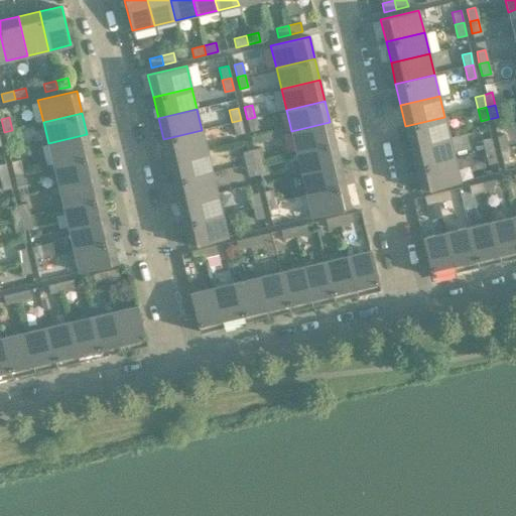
[(255,117),(247,119),(250,131),(258,129),(255,117)]
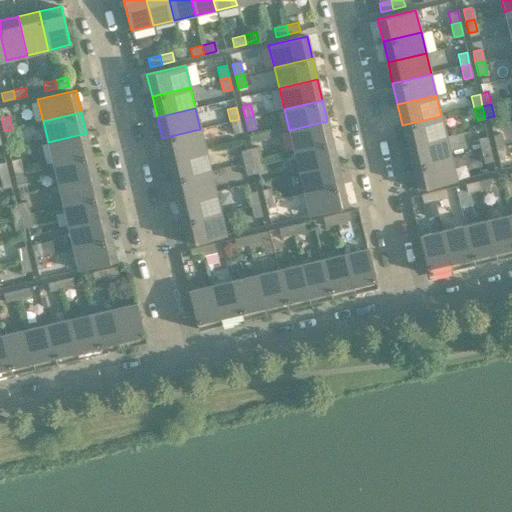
[(441,116),(402,125),(407,146),(446,137),(441,116)]
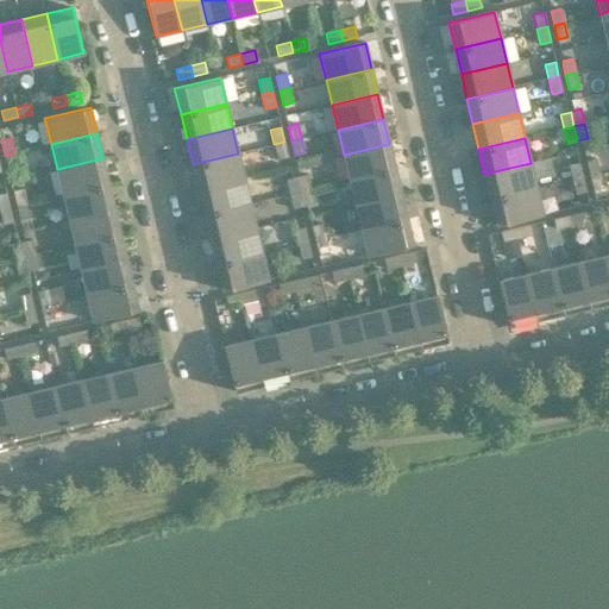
[(288,156),(284,142),(274,144),(277,159),(288,156)]
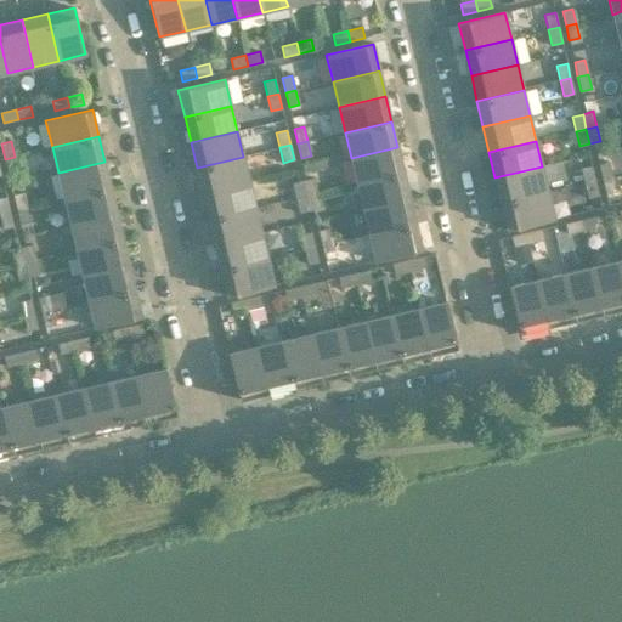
[(397,147),(351,158),(357,184),(403,173),(397,147)]
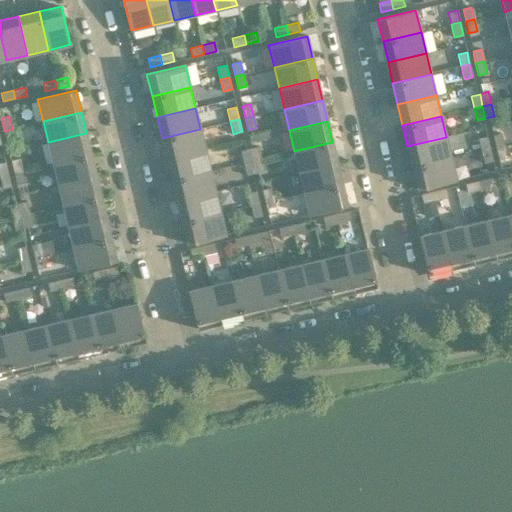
[(12,129),(4,131),(7,143),(15,141),(12,129)]
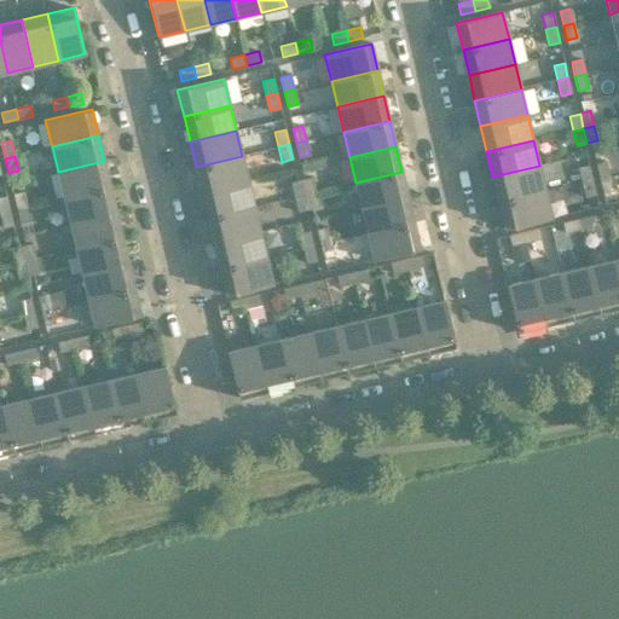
[(242,156),(196,167),(202,192),(248,181),(242,156)]
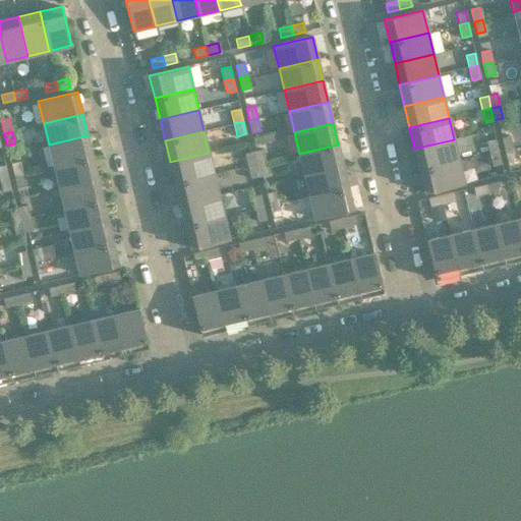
[(88,135),(49,145),(54,166),(93,157),(88,135)]
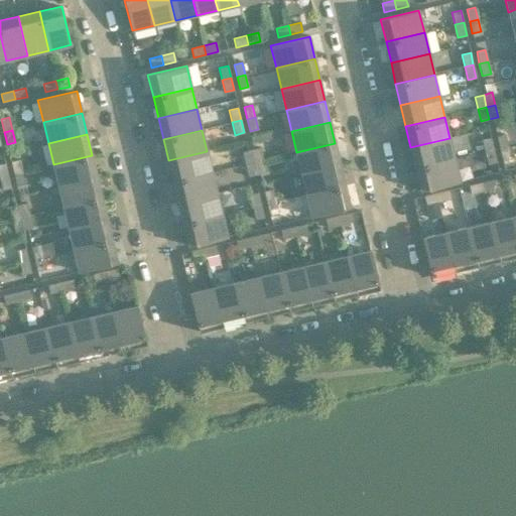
[(505,134),(497,136),(500,149),(508,147),(505,134)]
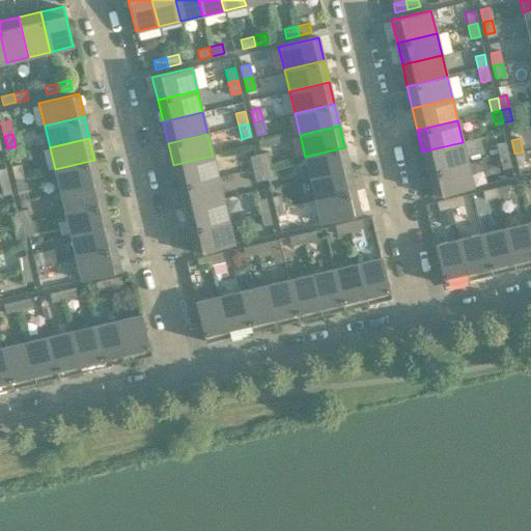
[(496,143),(499,156),(507,154),(505,141),(496,143)]
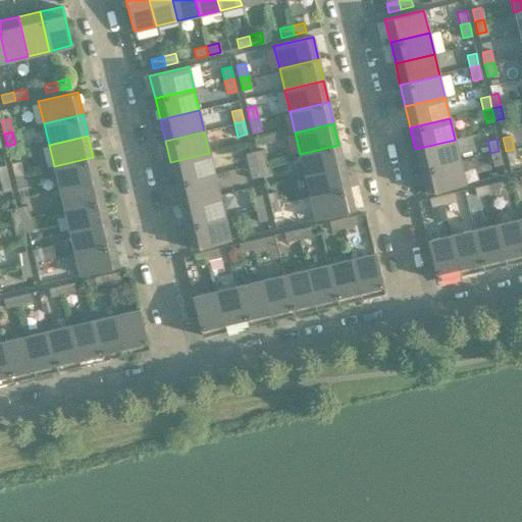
[(455,140),(415,149),(420,170),(460,161),(455,140)]
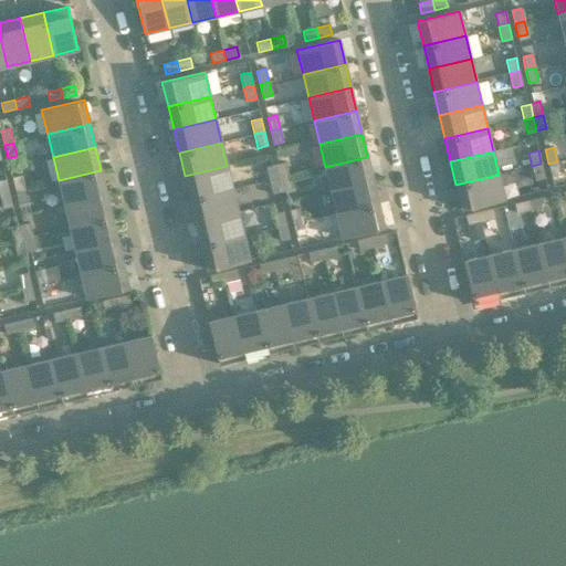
[(367,157),(325,167),(329,190),(373,180),(367,157)]
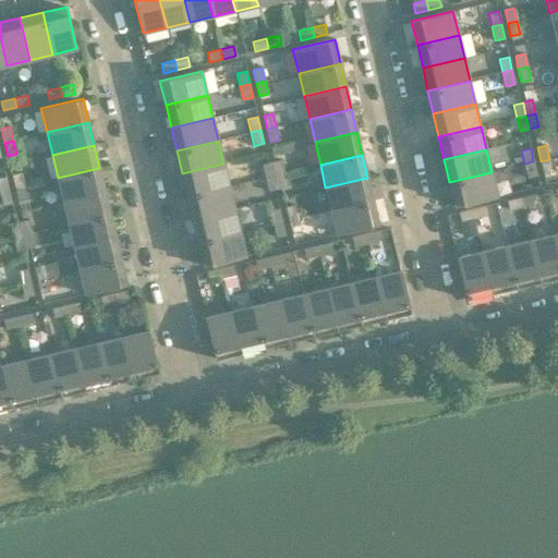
[(281,159),(271,161),(275,176),(284,173),(281,159)]
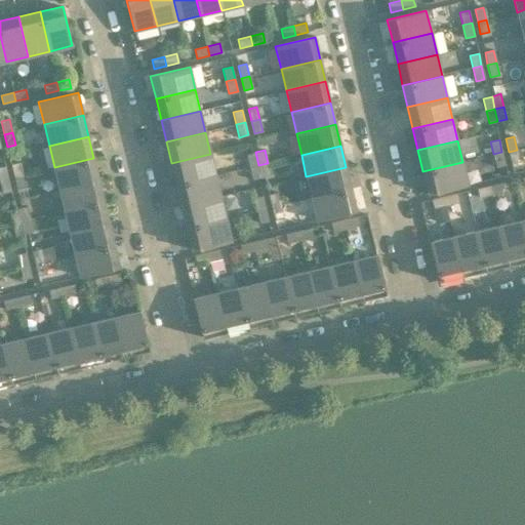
[(517,150),(509,152),(511,163),(520,161),(517,150)]
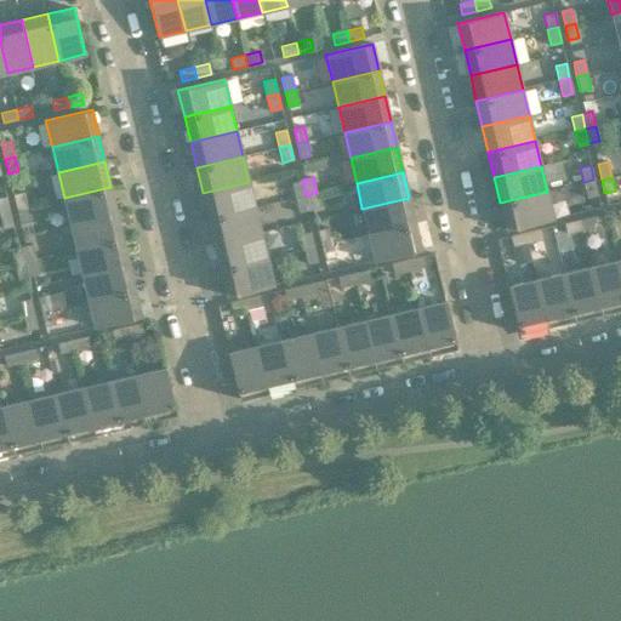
[(291,182),(295,198),(306,195),(302,180),(291,182)]
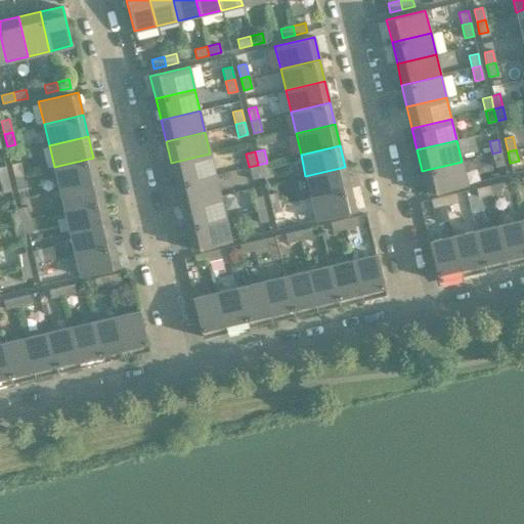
[(500,151),(492,154),(495,167),(504,165),(500,151)]
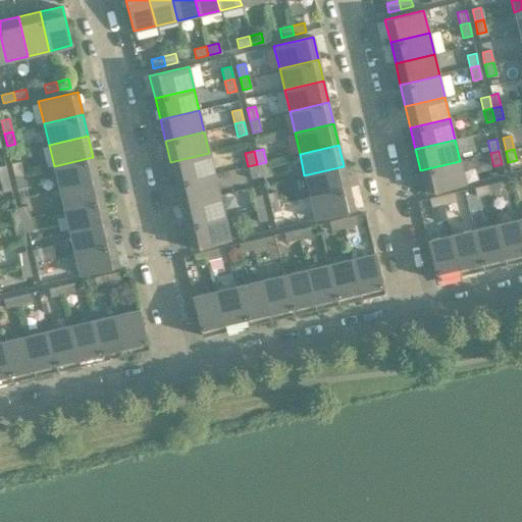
[(209,153),(170,162),(175,184),(214,174),(209,153)]
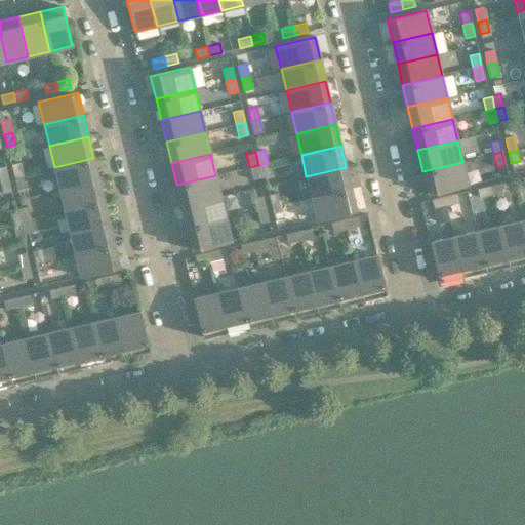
[(93,158),(54,167),(59,189),(98,179),(93,158)]
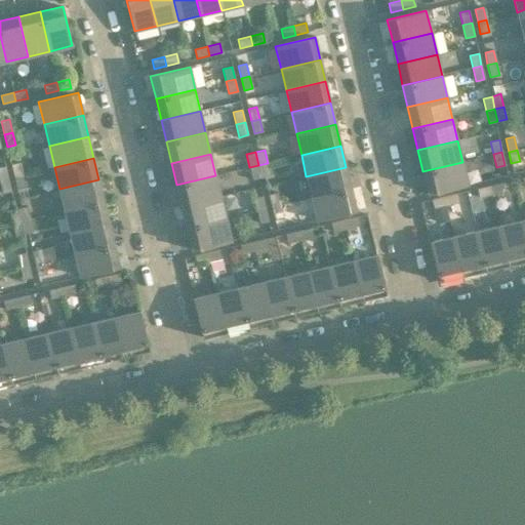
[(11,164),(14,177),(23,175),(19,162),(11,164)]
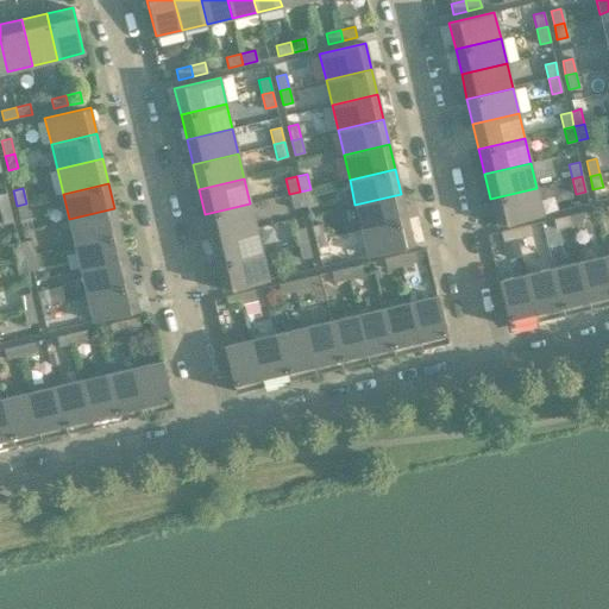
[(537,188),(490,199),(497,225),(542,214),(537,188)]
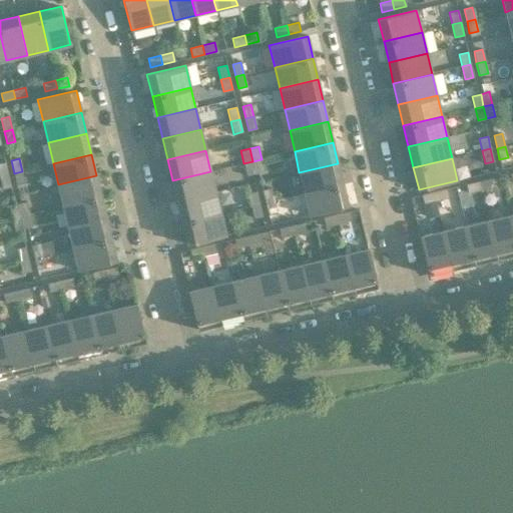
[(262,159),(252,161),(255,173),(264,171),(262,159)]
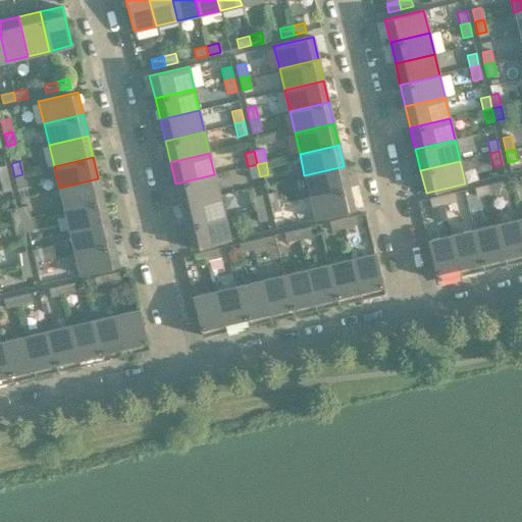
[(257,164),(248,166),(251,178),(260,176),(257,164)]
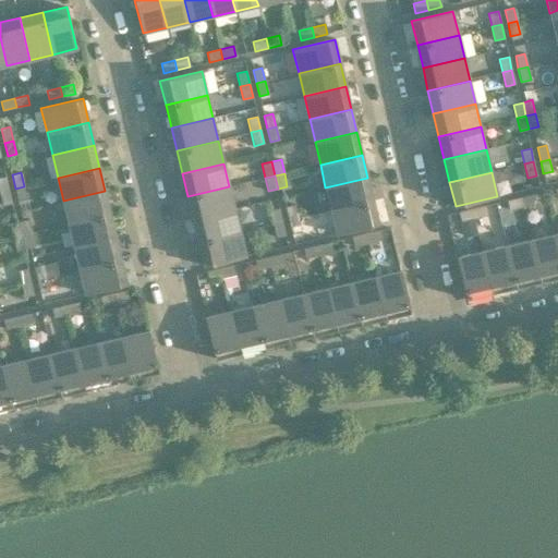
[(367,178),(325,187),(330,210),(373,201),(367,178)]
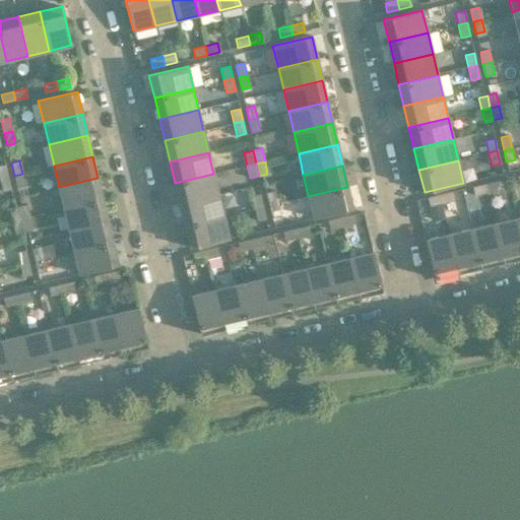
[(22,174),(14,176),(17,188),(25,186),(22,174)]
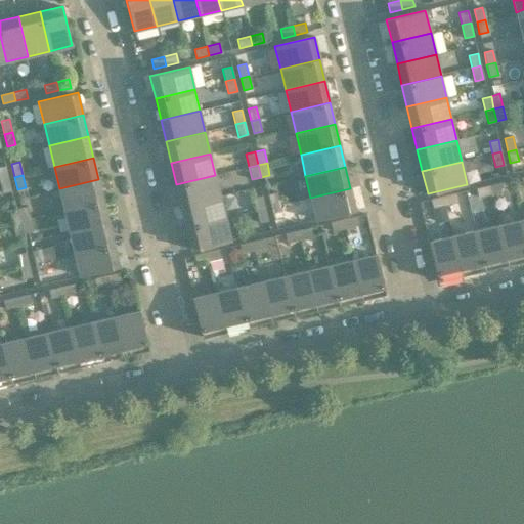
[(215,175),(176,184),(181,206),(220,197),(215,175)]
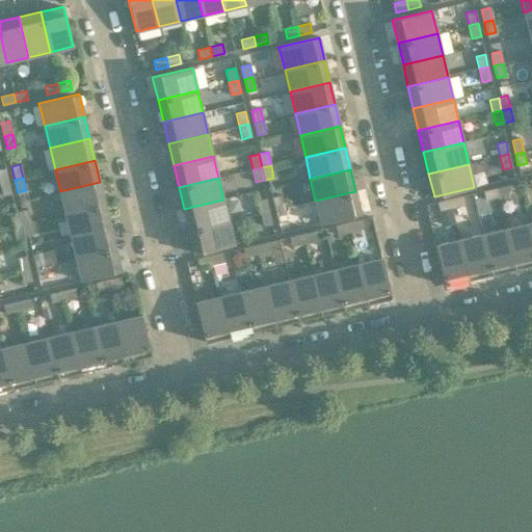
[(8,181),(0,182),(0,186),(2,195),(11,193),(8,181)]
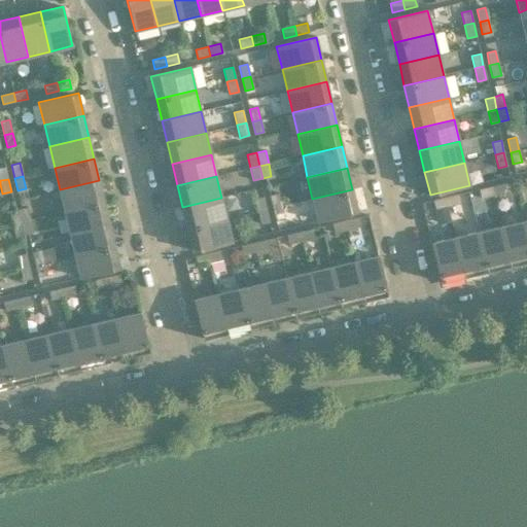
[(99,180),(60,189),(65,211),(104,202),(99,180)]
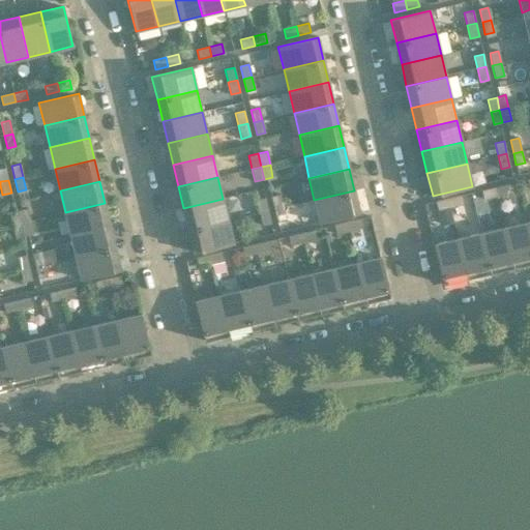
[(506,184),(494,187),(496,197),(508,194),(506,184)]
